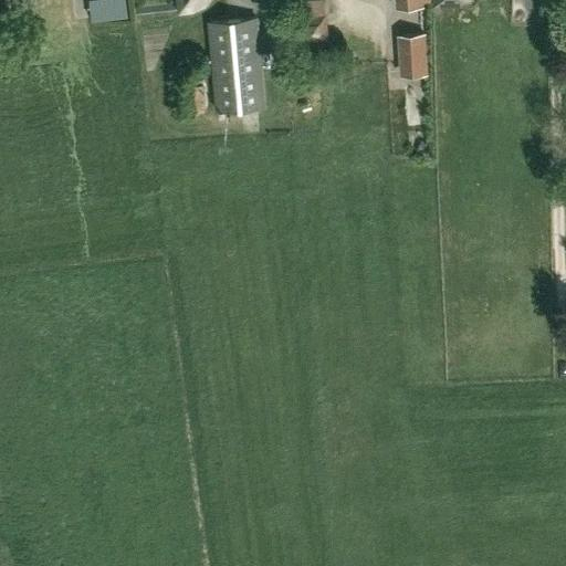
[(112,0),(114,12),(128,10),(126,0),(112,0)]
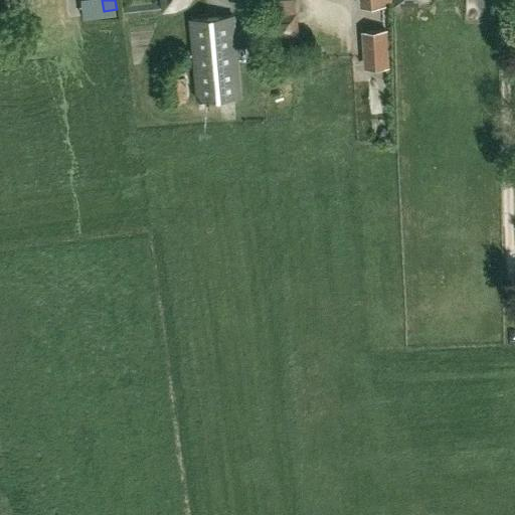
[(160,0),(162,12),(188,9),(194,0),(160,0)]
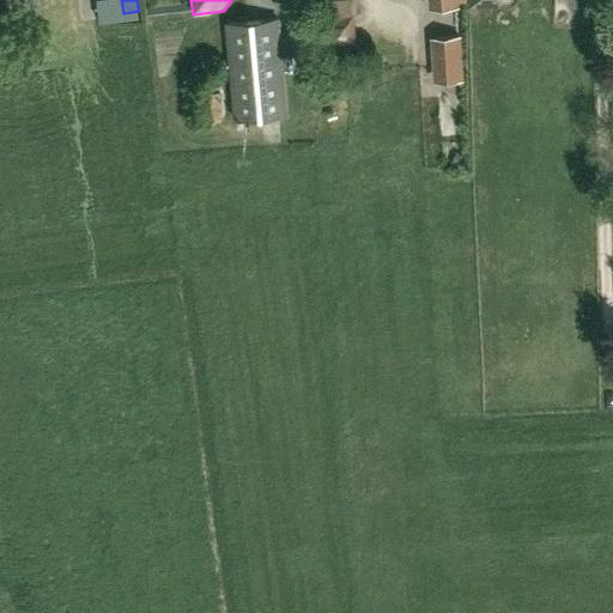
[(358,0),(331,0),(331,23),(358,23),(358,0)]
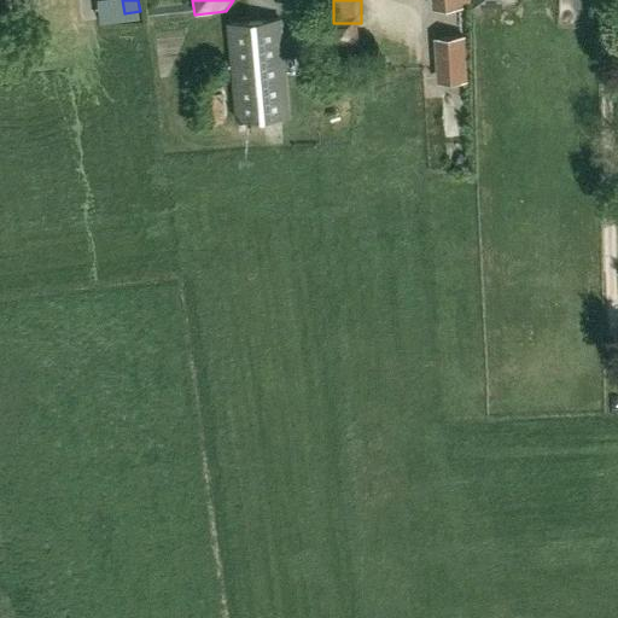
[(237,122),(291,117),(281,18),(228,23),(237,122)]
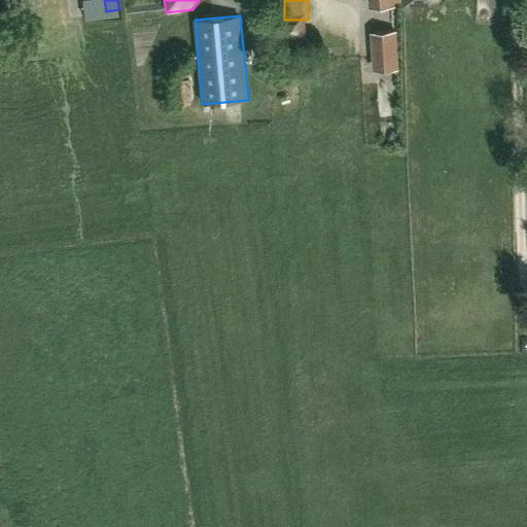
[(372,70),(398,68),(396,29),(369,31),(372,70)]
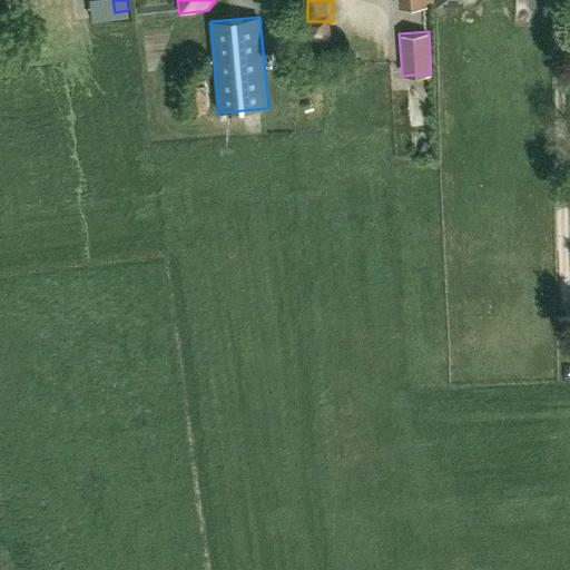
All buildings are outlined.
